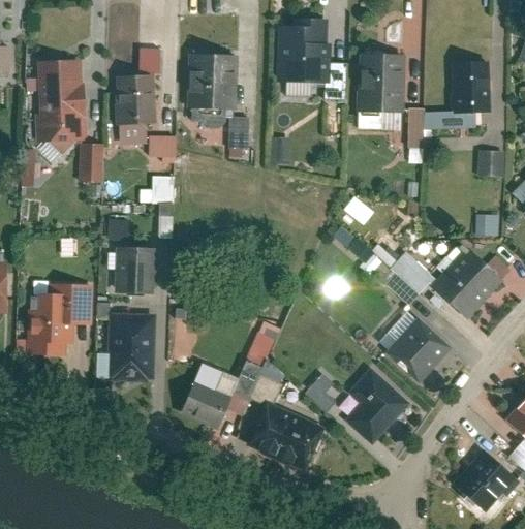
[(327,28),(275,27),(274,82),(326,83),(327,28)]
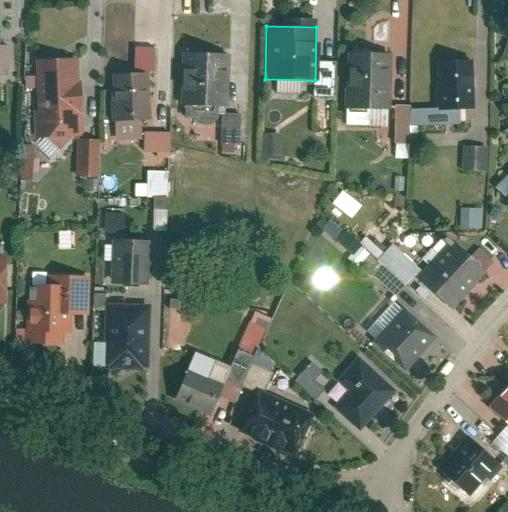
[(226,53),(181,52),(180,104),(226,105),(226,53)]
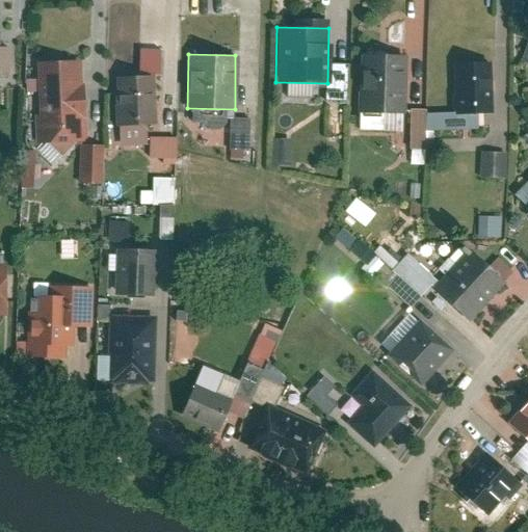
[(405,56),(355,55),(354,112),(404,113),(405,56)]
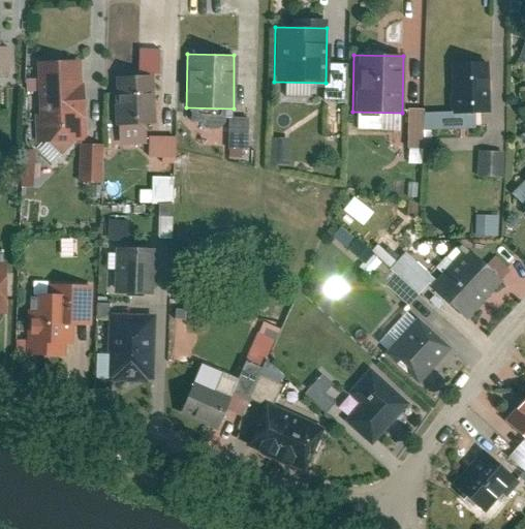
[(78,59),(37,61),(39,113),(34,113),(35,142),(50,139),(61,152),(72,139),(83,138),(78,59)]
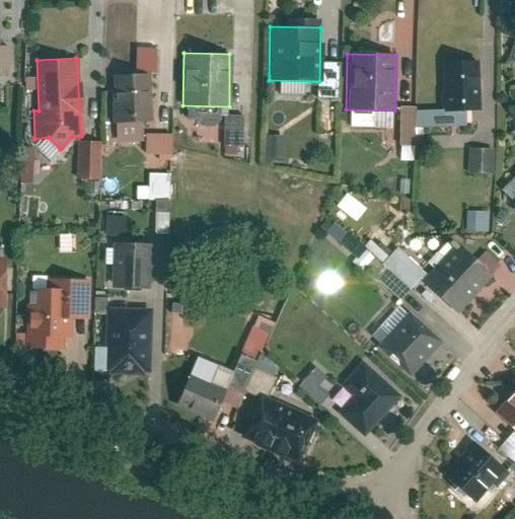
[(477,112),(477,61),(440,61),(441,112),(477,112)]
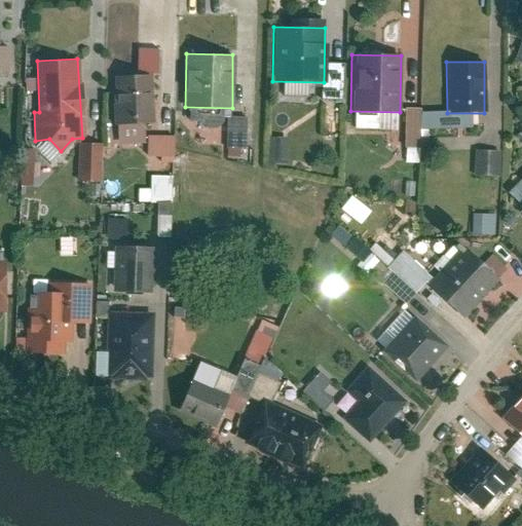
[(148,73),(116,74),(118,121),(142,120),(151,119),(148,73)]
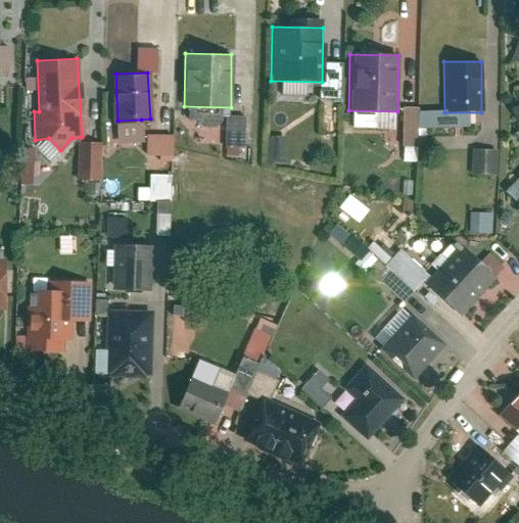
[(417,106),(404,106),(404,141),(417,141),(417,106)]
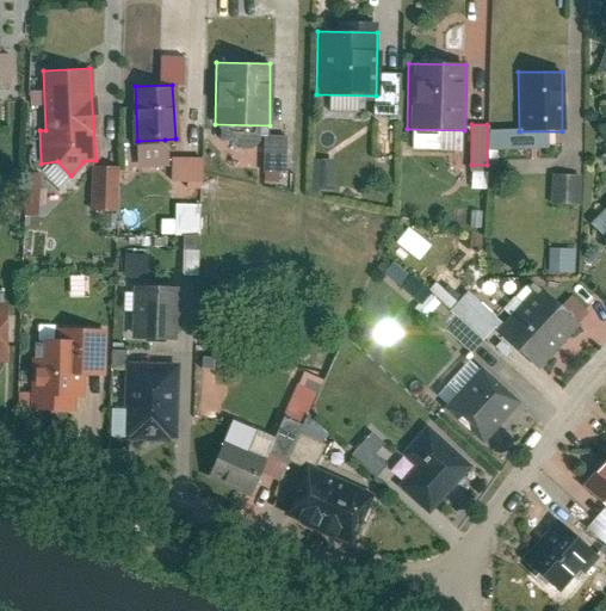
[(283,137),(259,137),(259,176),(282,176),(283,137)]
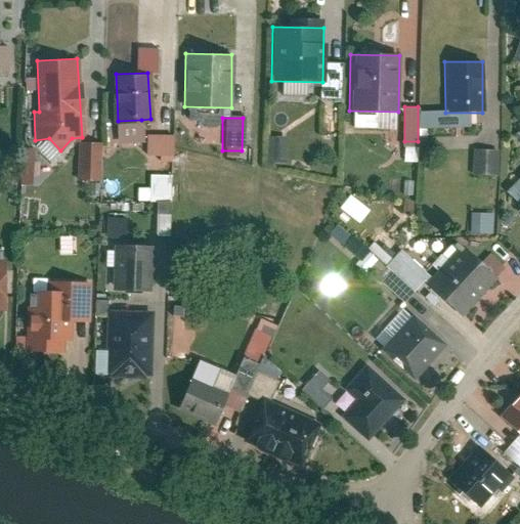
[(141,120),(118,121),(119,140),(142,139),(141,120)]
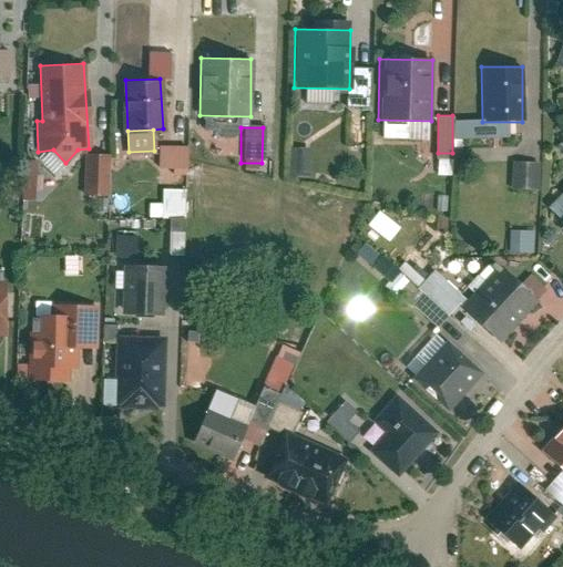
[(187,146),(159,145),(159,166),(186,168),(187,146)]
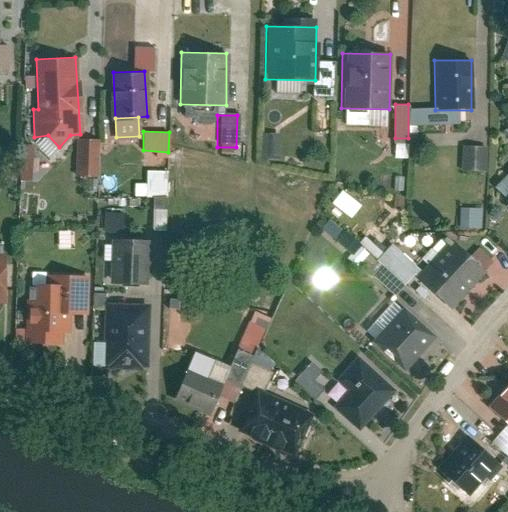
[(276,134),(259,134),(258,159),(276,159),(276,134)]
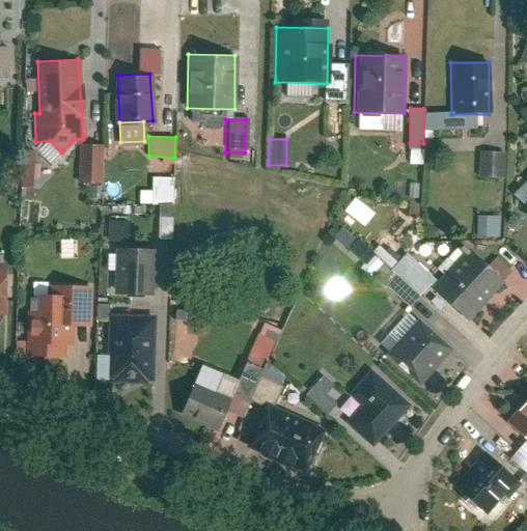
[(101,144),(79,143),(77,178),(99,179),(101,144)]
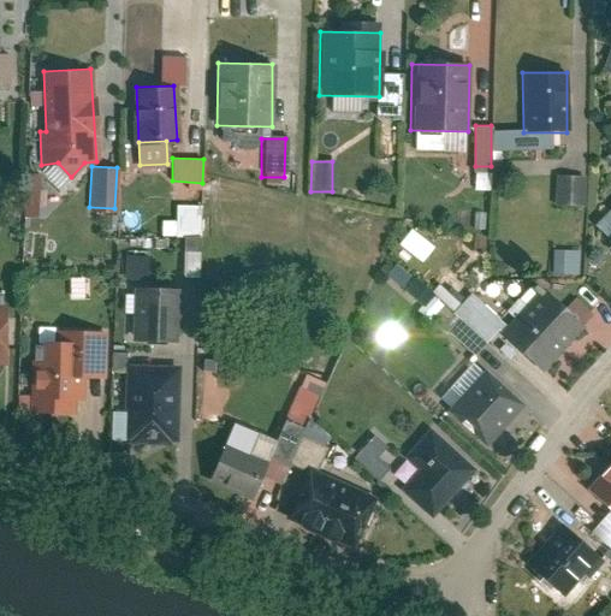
[(582,175),(558,175),(557,200),(582,201),(582,175)]
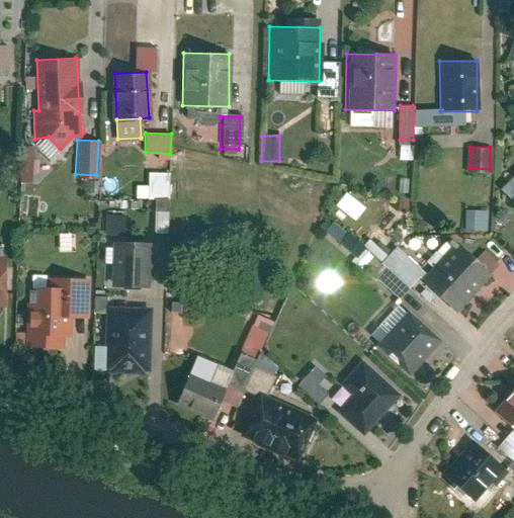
[(170,173),(148,172),(147,197),(169,198),(170,173)]
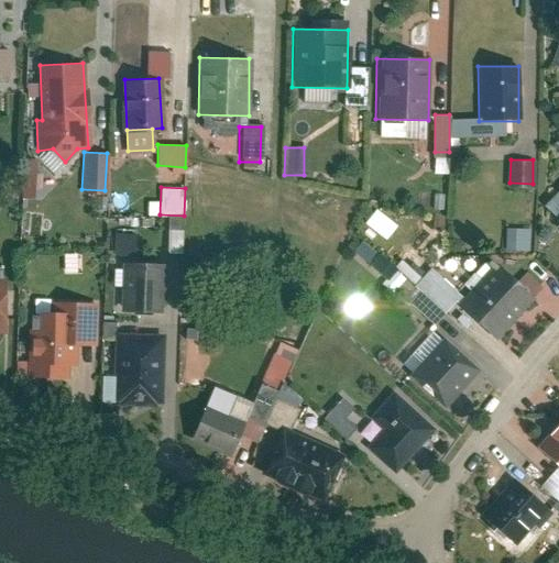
[(558,190),(545,205),(557,217),(558,214),(558,190)]
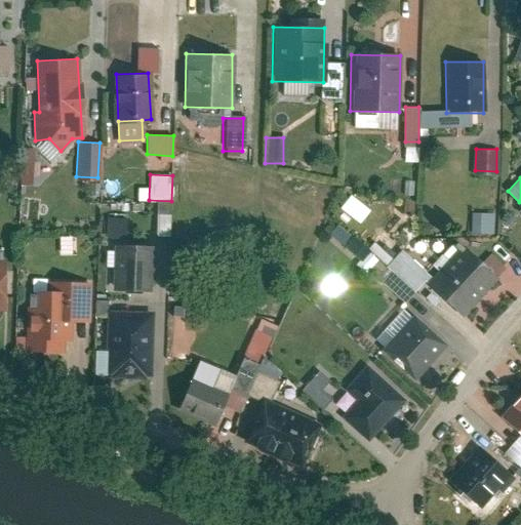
[(493,211),(473,212),(473,234),(493,234),(493,211)]
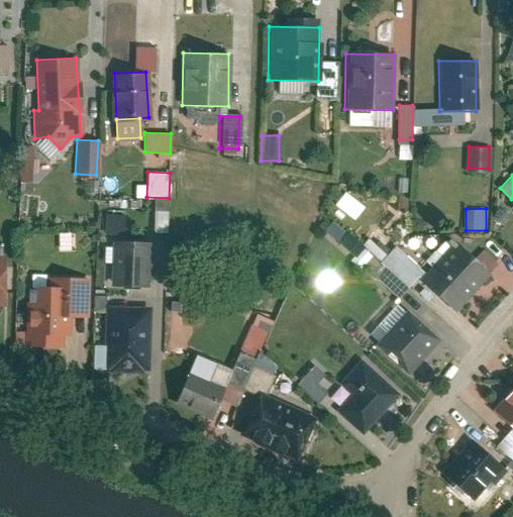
[(169,211),(155,210),(154,230),(168,231),(169,211)]
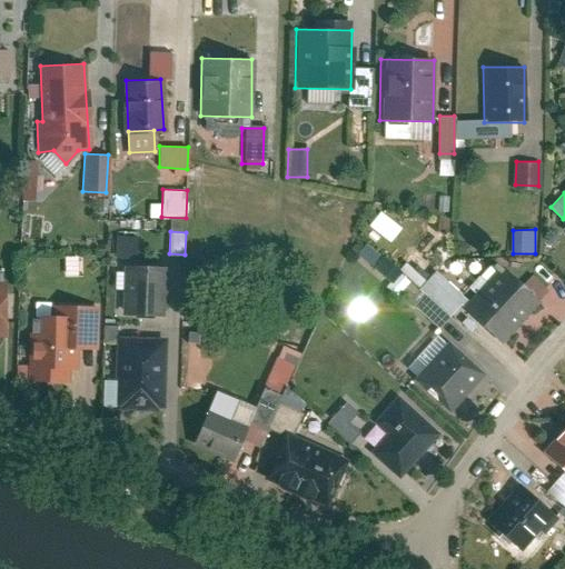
[(135,237),(116,237),(116,257),(135,257),(135,237)]
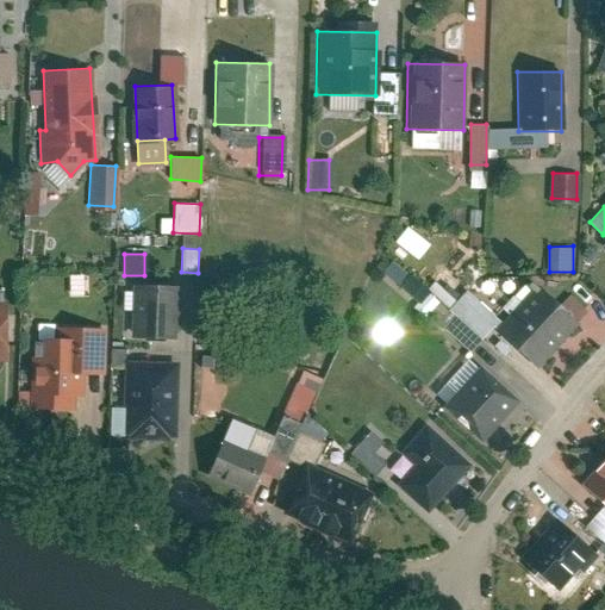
[(440,309),(449,296),(428,279),(419,290),(403,277),(392,290),(423,313),(432,303),(440,309)]
